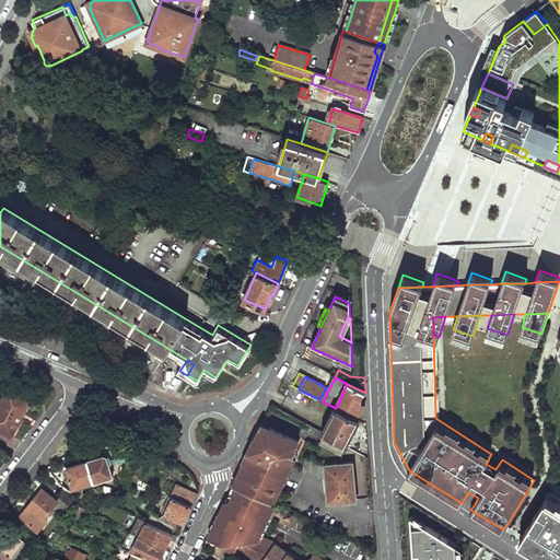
[(338,409),(357,419),(365,404),(359,401),(365,393),(347,384),(336,408),(338,409)]
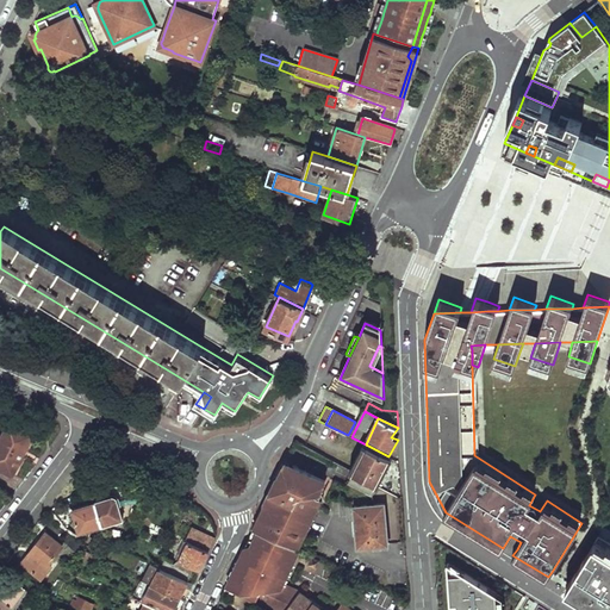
[(37,433),(11,419),(0,440),(0,468),(17,477),(37,433)]
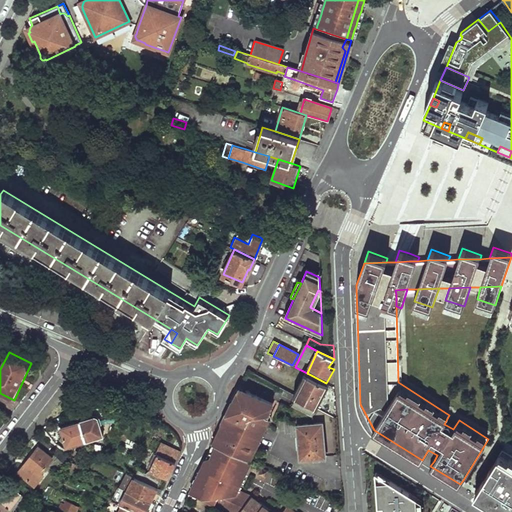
[(300,398),(315,406),(326,383),(309,374),(298,397),(300,398)]
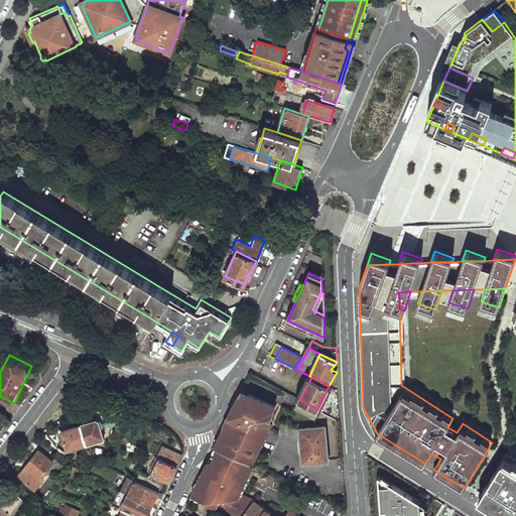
[(249,395),(240,394),(233,410),(216,446),(219,448),(222,450),(252,464),(269,426),(265,425),(274,407),(268,404),(265,410),(256,405),(258,399),(249,395)]
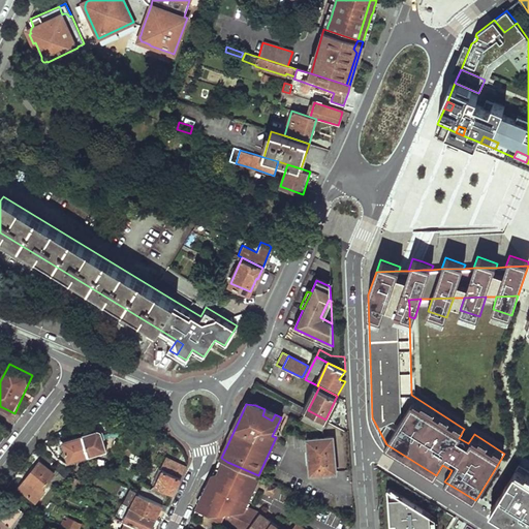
[(275,414),(265,409),(262,415),(272,421),(275,414)]
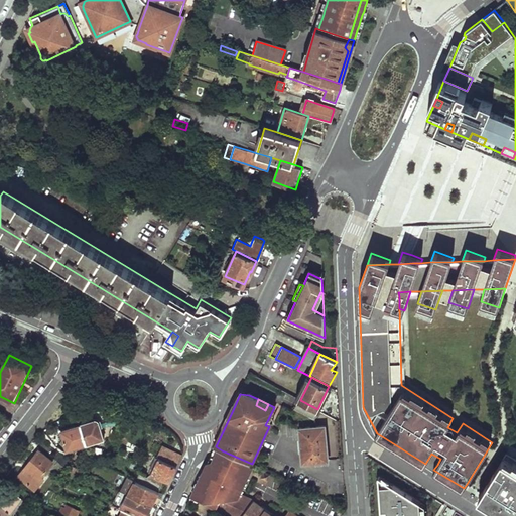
[(298,409),(313,417),(317,409),(302,401),(298,409)]
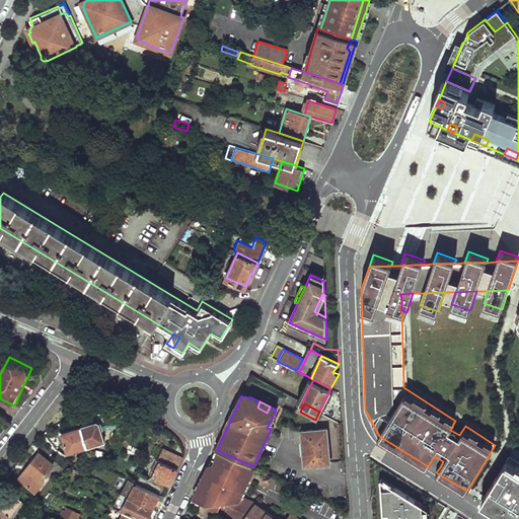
[(279,411),(276,410),(267,428),(271,429),(279,411)]
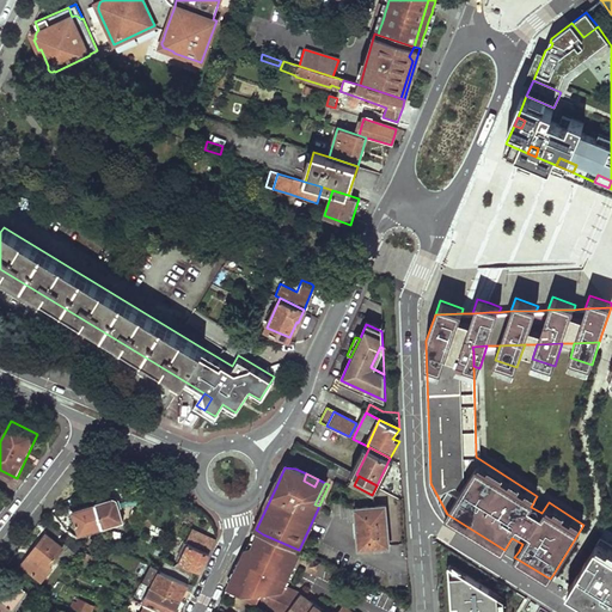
[(97,505),(103,526),(123,521),(118,501),(117,500),(116,500),(114,500),(97,505)]
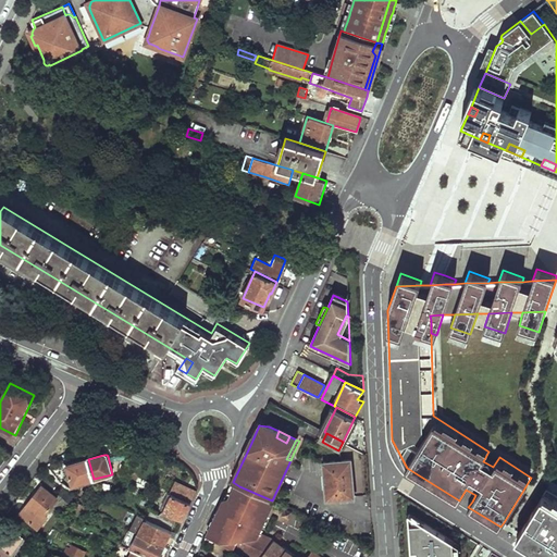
[(323,460),(326,498),(355,496),(351,458),(323,460)]
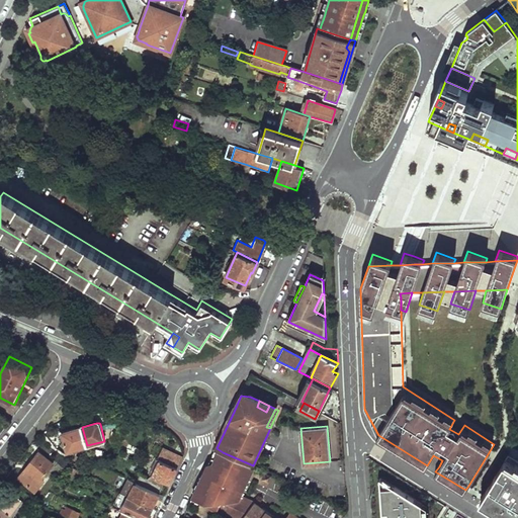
[(62,433),(68,451),(87,445),(82,427),(62,433)]
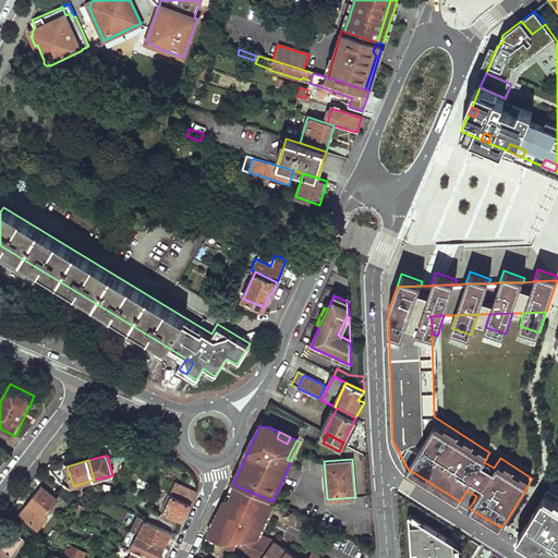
[(135,485),(148,492),(150,484),(138,478),(135,485)]
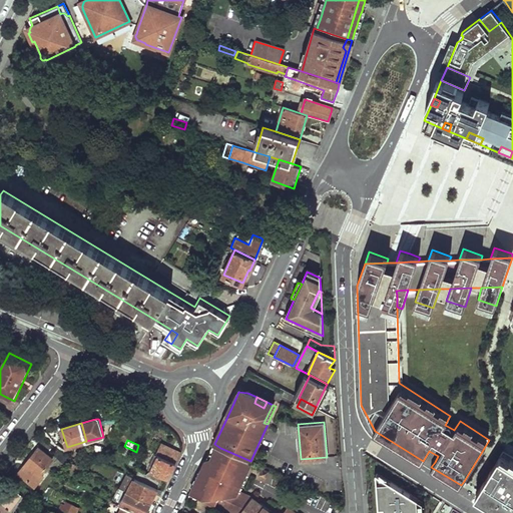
[(135,477),(159,488),(162,481),(164,476),(169,478),(176,462),(177,458),(178,455),(178,452),(178,451),(160,443),(156,453),(157,454),(148,474),(139,470),(135,477)]
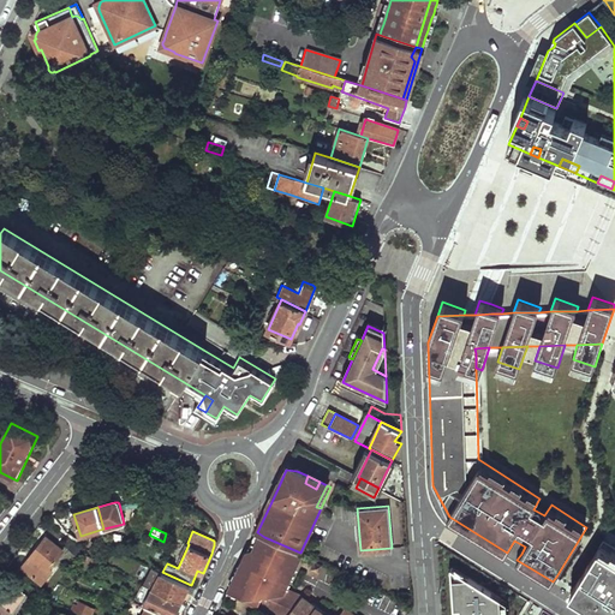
[(261,535),(257,532),(245,557),(249,556),(261,535)]
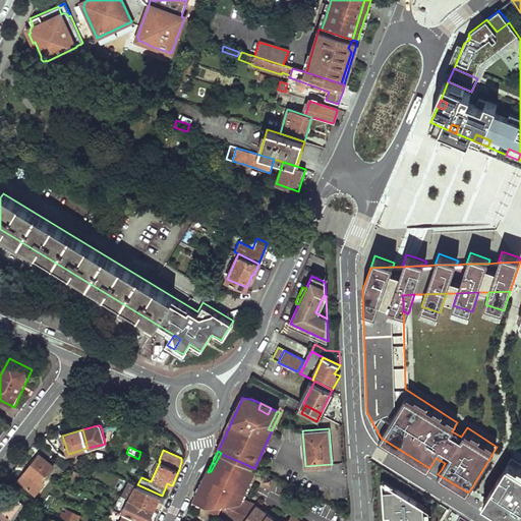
[(245,495),(242,494),(254,468),(224,455),(221,453),(211,471),(208,472),(194,501),(198,504),(210,509),(209,511),(216,515),(228,520),(303,520),(294,514),(288,520),(279,520),(245,496),(245,495)]
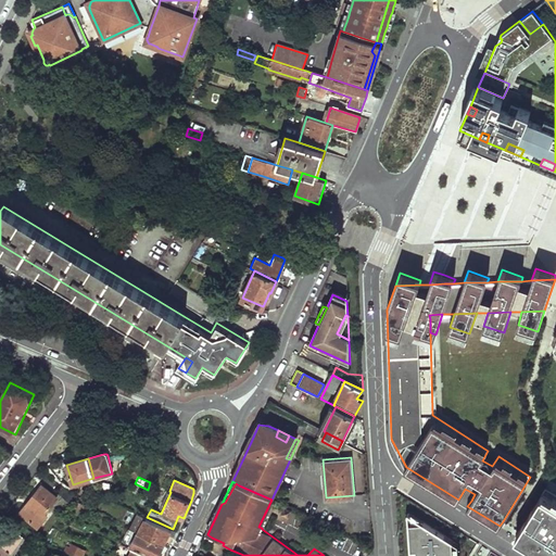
[(30,501),(46,513),(58,497),(42,485),(30,501)]
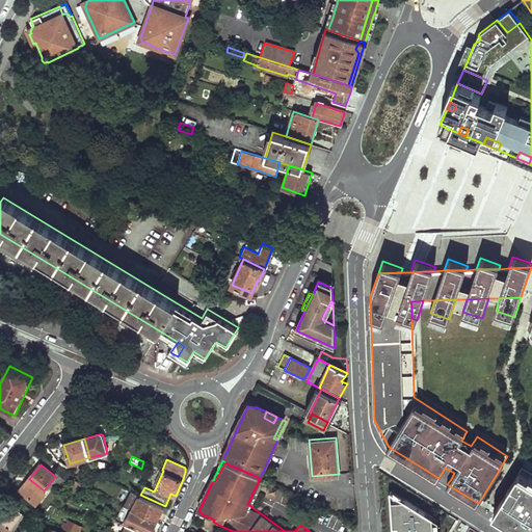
[(531,531),(531,473),(522,467),(496,508),(493,513),(524,531),(531,531)]
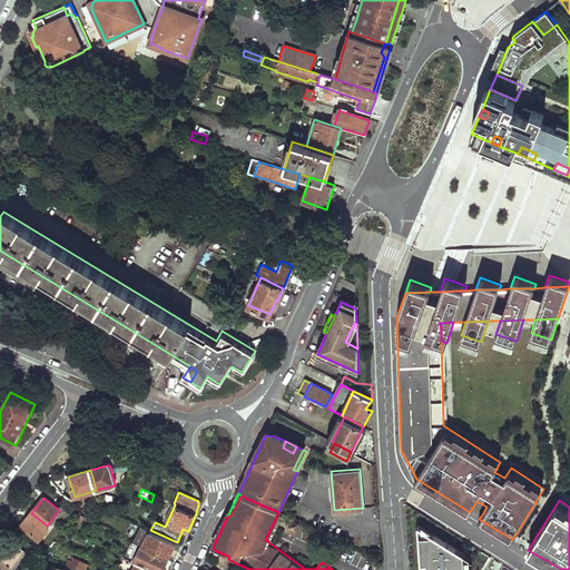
[(473,507),(470,512),(479,519),(483,513),(487,507),(477,501),(473,507)]
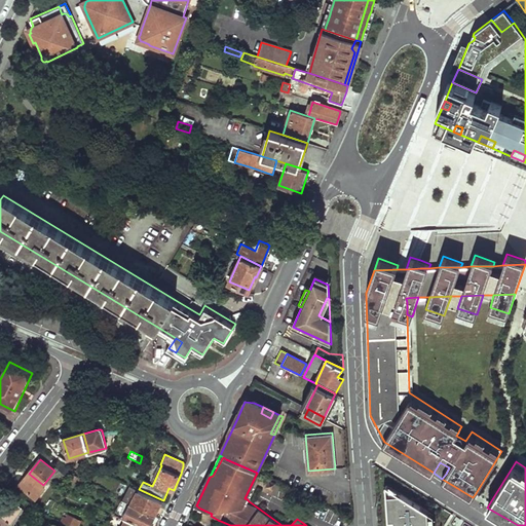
[(43,485),(29,474),(19,485),(36,498),(45,487),(43,485)]
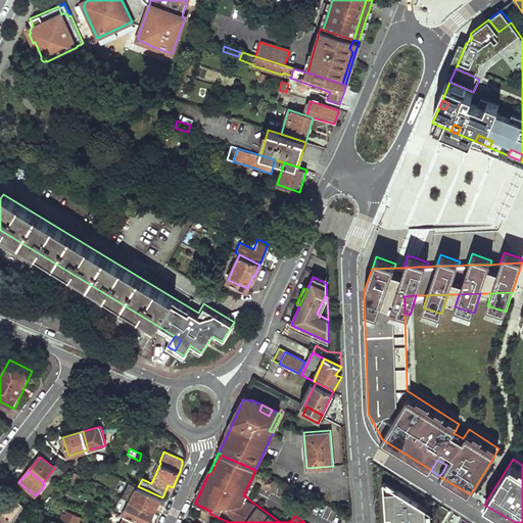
[(275,479),(268,476),(265,483),(273,486),(275,479)]
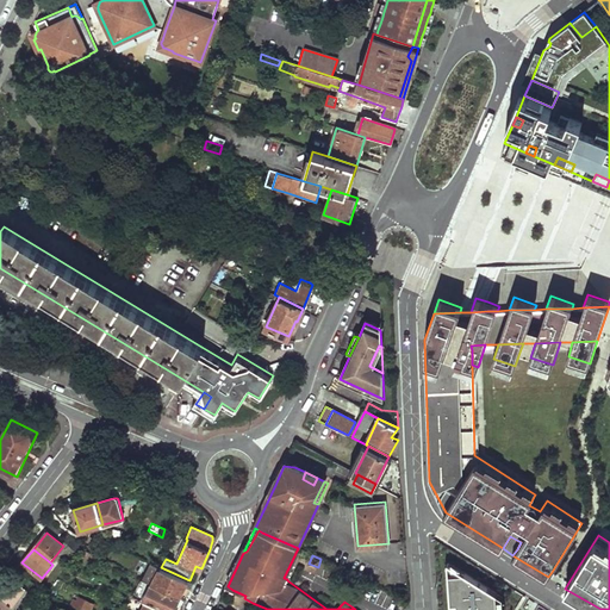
[(493,609),(495,591),(441,558),(442,609),(493,609)]
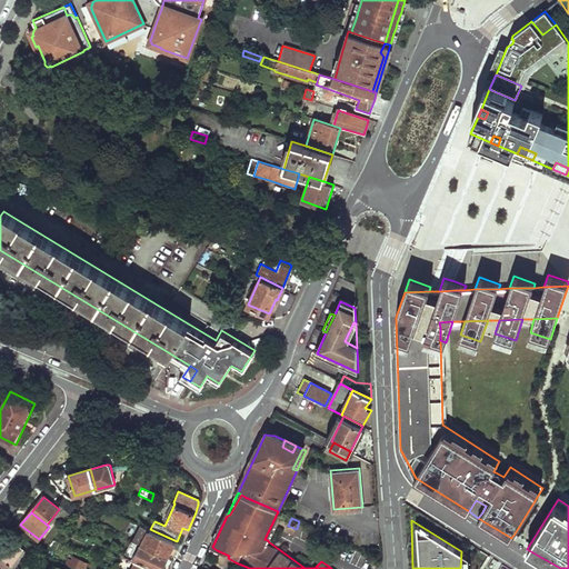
[(142,545),(169,558),(173,547),(177,541),(150,529),(141,525),(133,540),(142,545)]
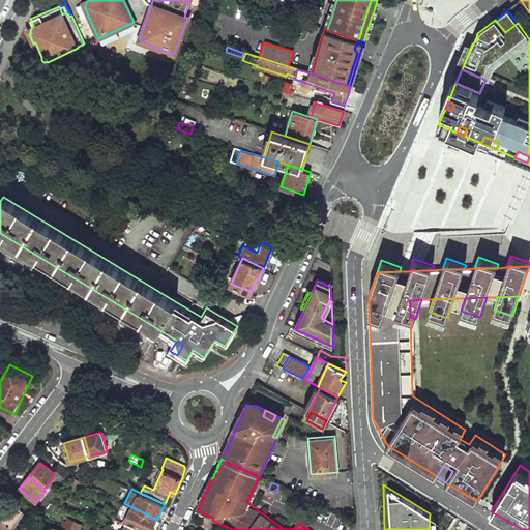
[(0,513),(0,529),(10,529),(25,511),(10,501),(0,513)]
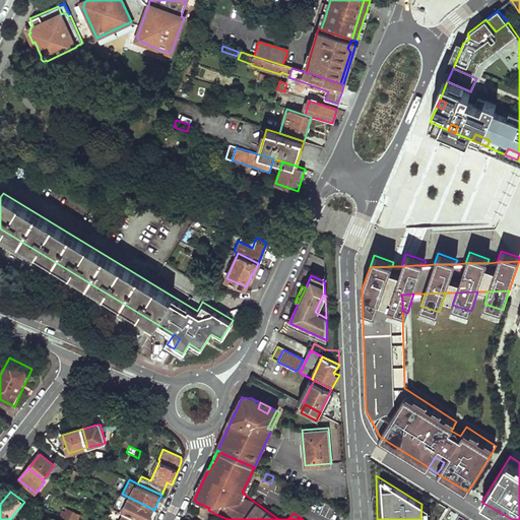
[(127,513),(141,519),(148,519),(154,510),(130,498),(124,512),(127,513)]
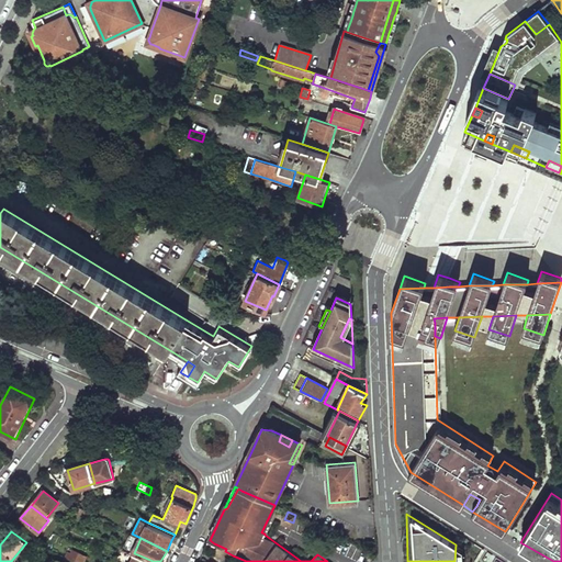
[(225,551),(223,557),(231,561),(233,555),(225,551)]
